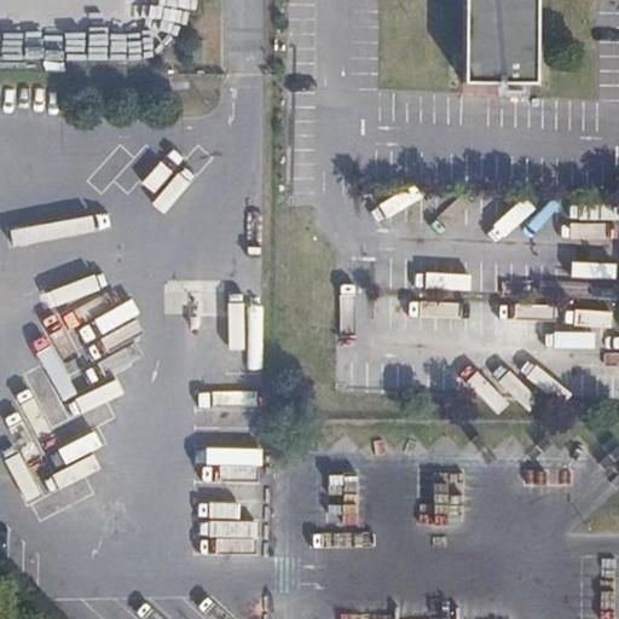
[(144,0),(145,22),(200,21),(198,0),(144,0)]
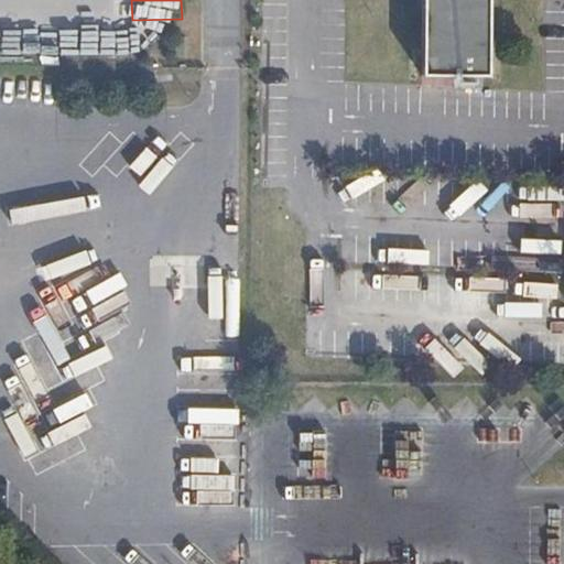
[(424,0),(423,73),(490,73),(491,0),(424,0)]
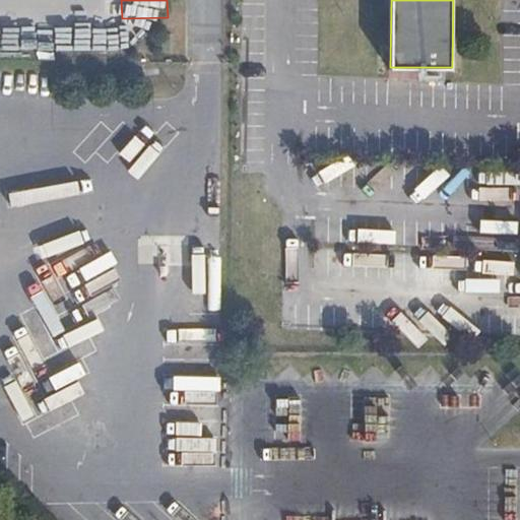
[(23,323),(40,358),(54,351),(47,335),(57,331),(42,296),(30,301),(38,316),(23,323)]
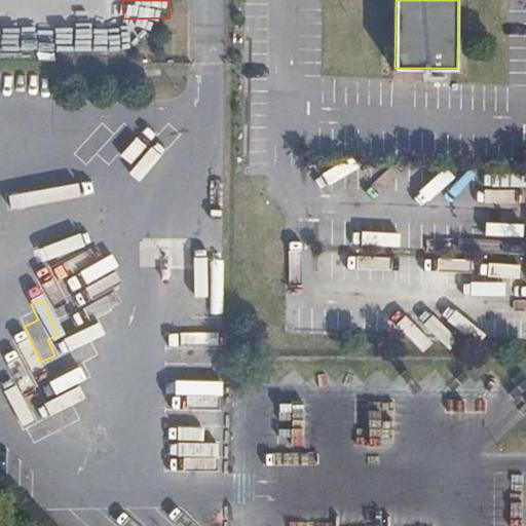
[(94,326),(67,331),(70,344),(96,339),(94,326)]
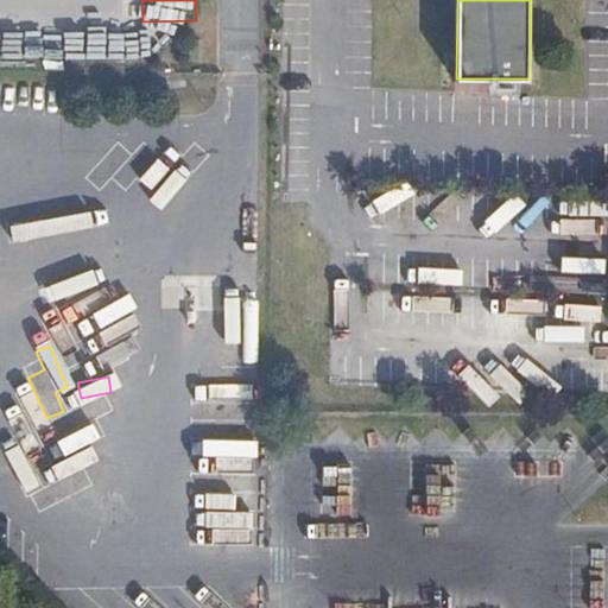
[(12,431),(18,447),(5,451),(26,506),(81,485),(70,457),(48,467),(30,424),(12,431)]
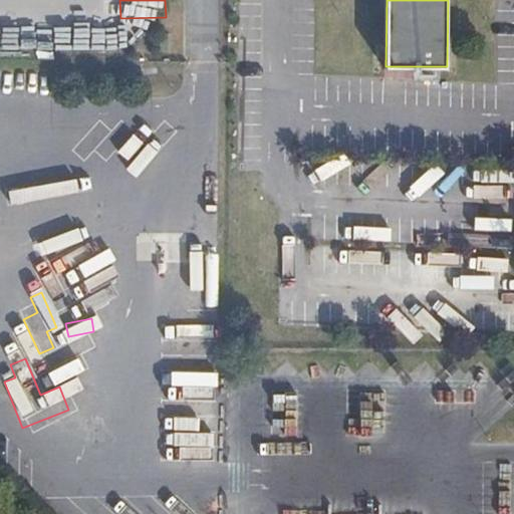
[(273,401),(271,434),(295,435),(296,402),(273,401)]
